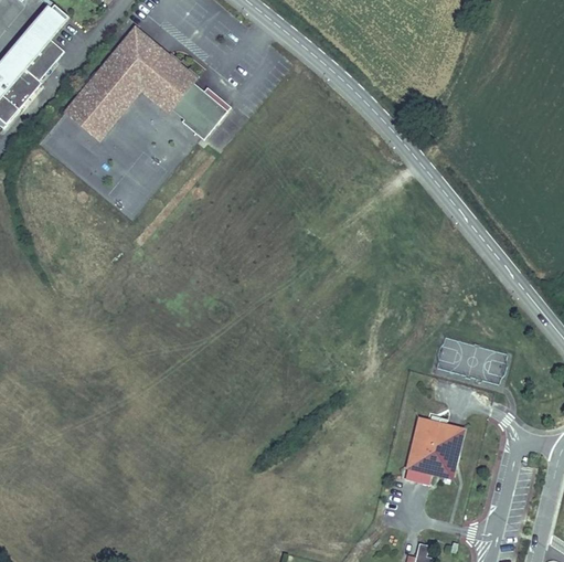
[(0,87),(8,78),(10,80),(49,34),(48,33),(63,14),(52,6),(0,65),(0,87)]
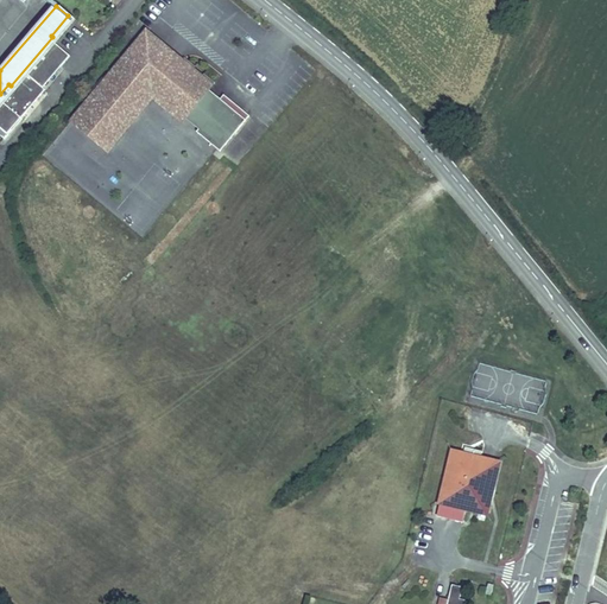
[(102,74),(89,89),(92,91),(70,118),(87,132),(94,124),(107,122),(117,131),(127,118),(131,120),(144,105),(140,102),(149,93),(156,91),(156,99),(160,103),(164,100),(172,107),(170,110),(181,120),(182,118),(193,106),(206,105),(212,109),(195,129),(215,146),(219,148),(245,118),(219,96),(208,87),(214,81),(203,71),(201,74),(193,67),(195,63),(184,55),(182,57),(174,67),(164,58),(164,56),(163,53),(163,51),(162,50),(159,48),(158,46),(163,40),(146,27),(105,76),(102,74)]
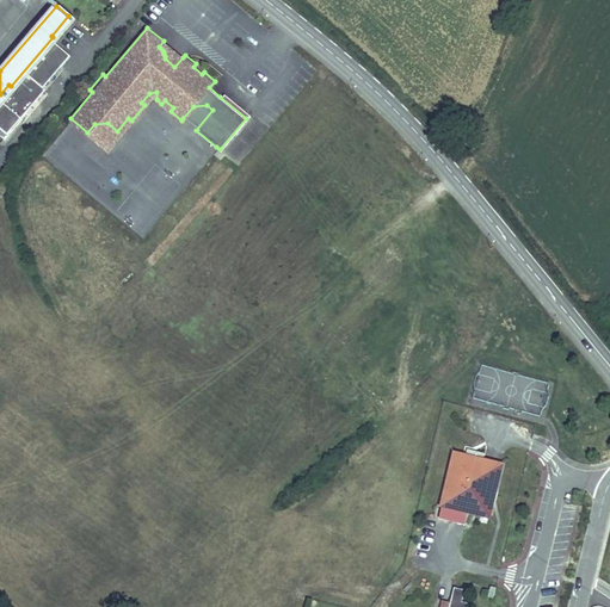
[(0,124),(6,130),(44,86),(42,84),(35,76),(53,55),(61,62),(69,51),(53,37),(11,86),(8,85),(0,94),(0,124)]
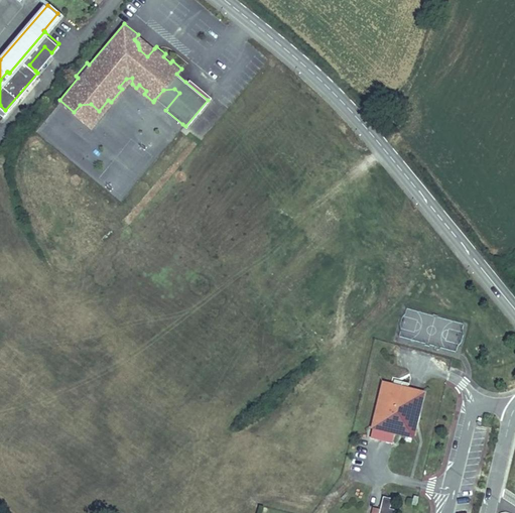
[(138,34),(134,39),(135,40),(137,42),(138,43),(138,45),(139,47),(139,49),(147,56),(154,48),(138,34)]
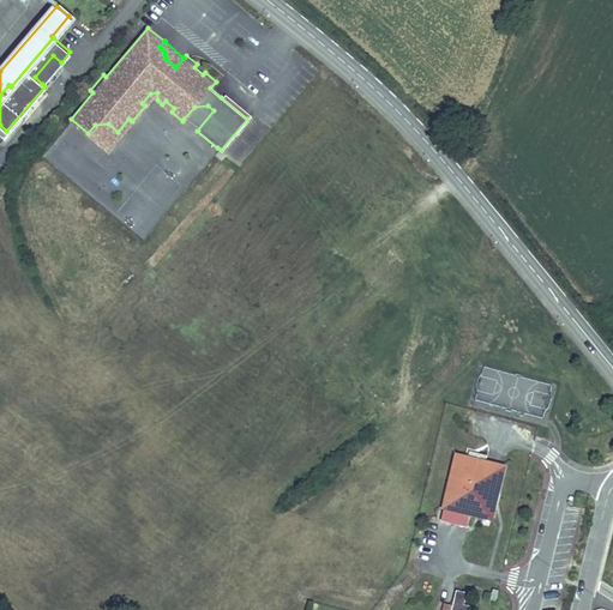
[(53,55),(35,77),(42,84),(61,62),(53,55)]
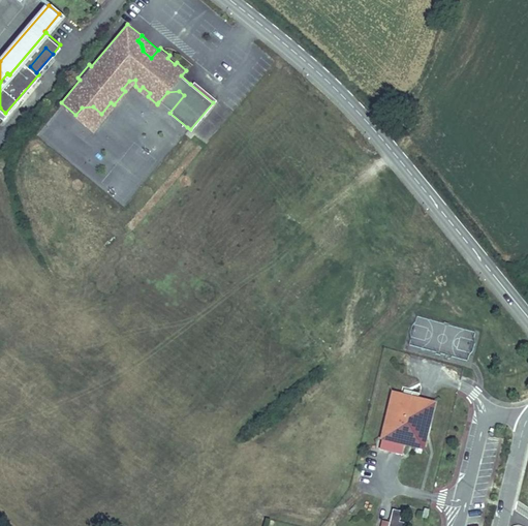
[(194,81),(190,84),(213,102),(216,99),(194,81)]
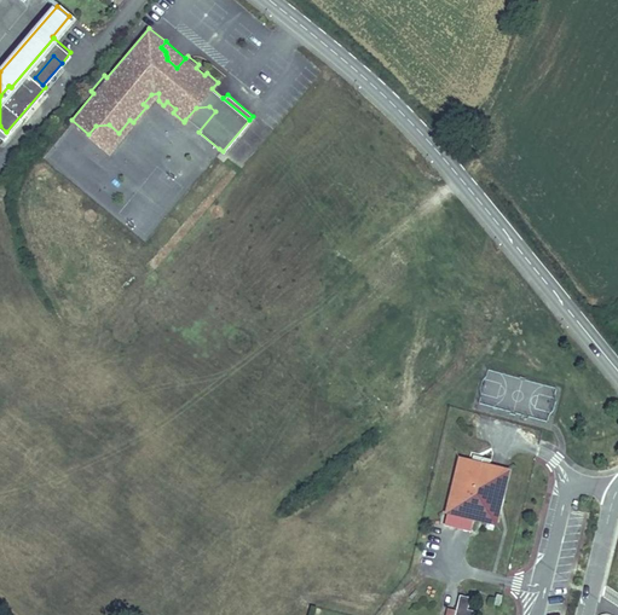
[(196,108),(185,120),(198,132),(215,111),(209,106),(196,108)]
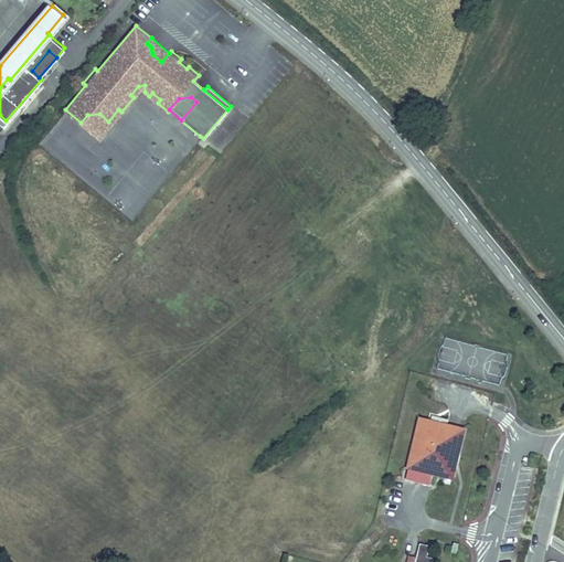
[(87,115),(81,123),(96,136),(108,122),(99,114),(87,115)]
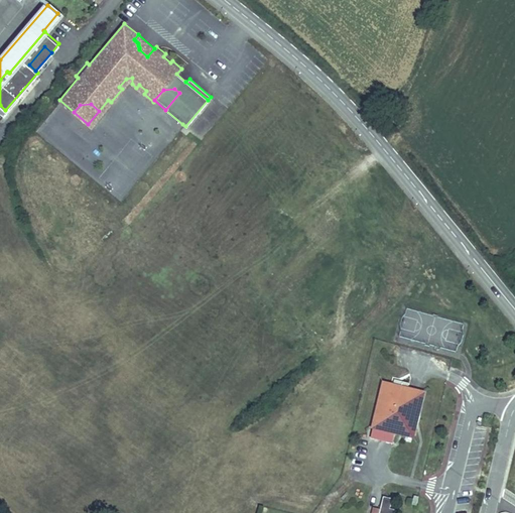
[(412,432),(422,390),(381,380),(369,432),(382,435),(384,425),(395,428),(412,432)]
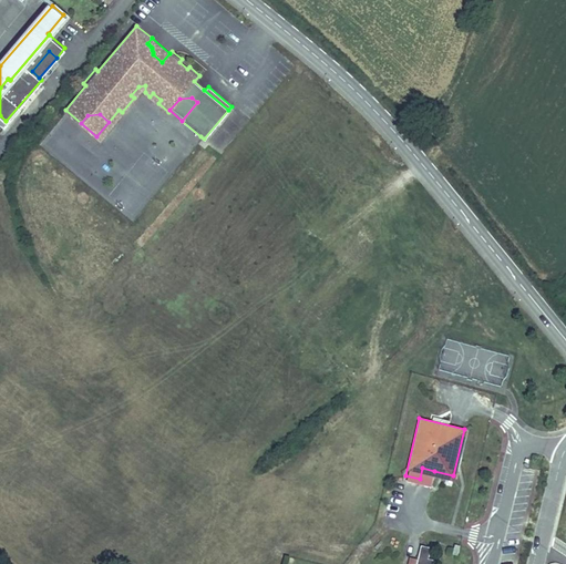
[(431,482),(434,471),(422,468),(420,479),(431,482)]
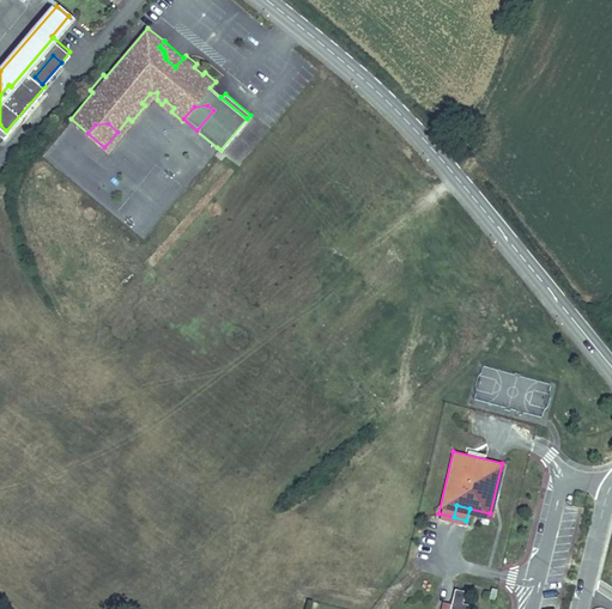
[(466,608),(468,603),(464,602),(466,590),(452,586),(446,608),(466,608)]
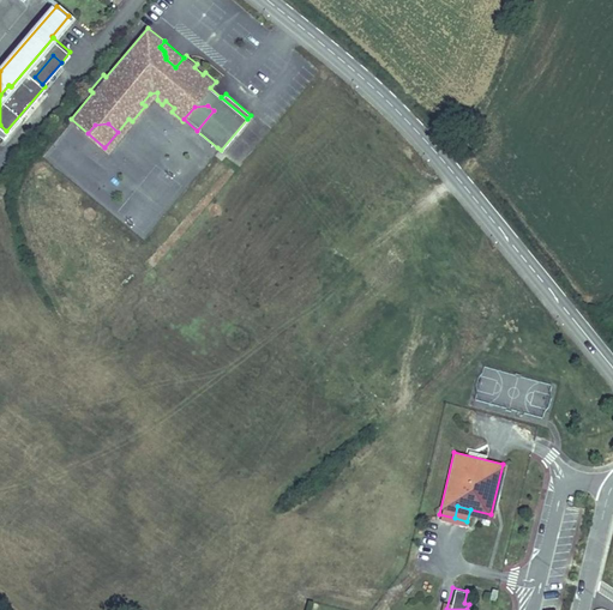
[(491,587),(488,599),(494,601),(498,589),(491,587)]
